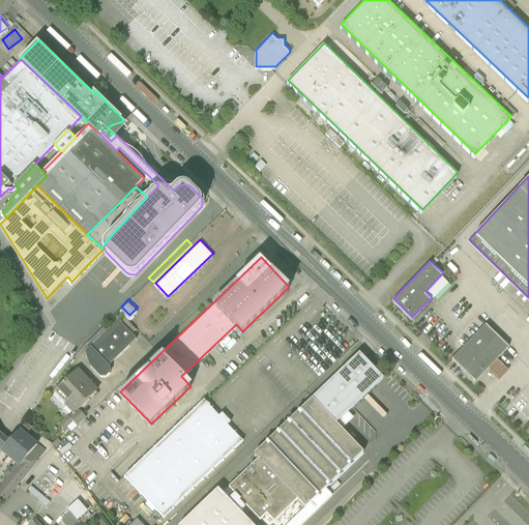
[(124,313),(86,348),(90,362),(100,374),(107,373),(111,369),(111,363),(110,362),(138,336),(133,330),(137,325),(124,313)]
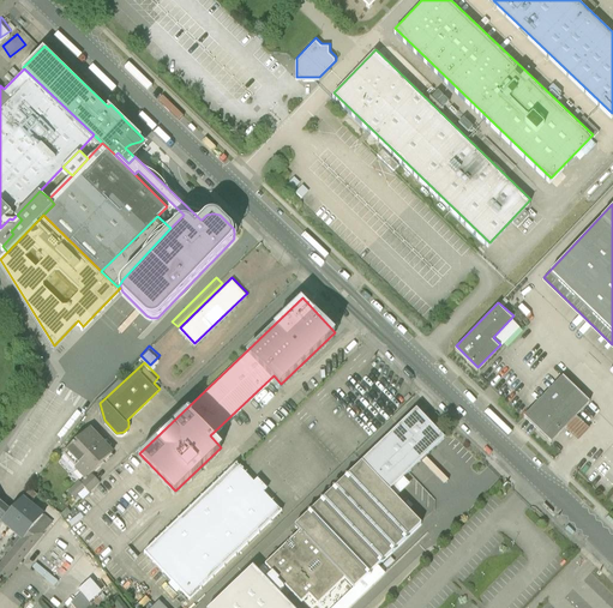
[(590,398),(564,372),(524,413),(552,438),(565,423),(577,411),(590,398)]
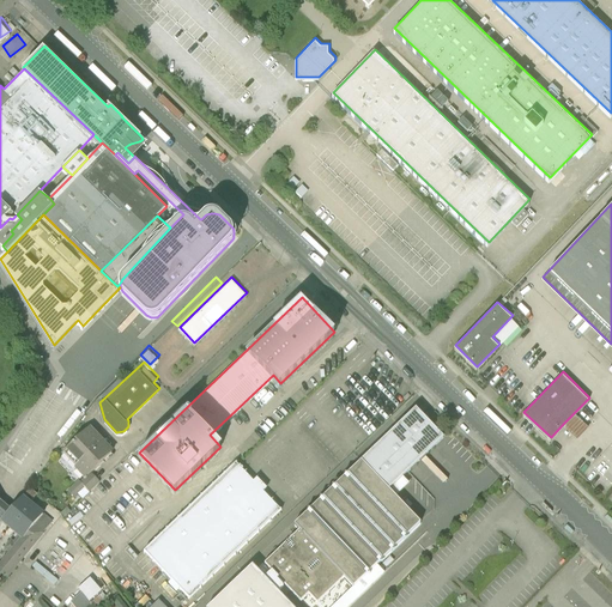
[(417,405),(362,457),(397,493),(410,480),(404,473),(444,433),(417,405)]
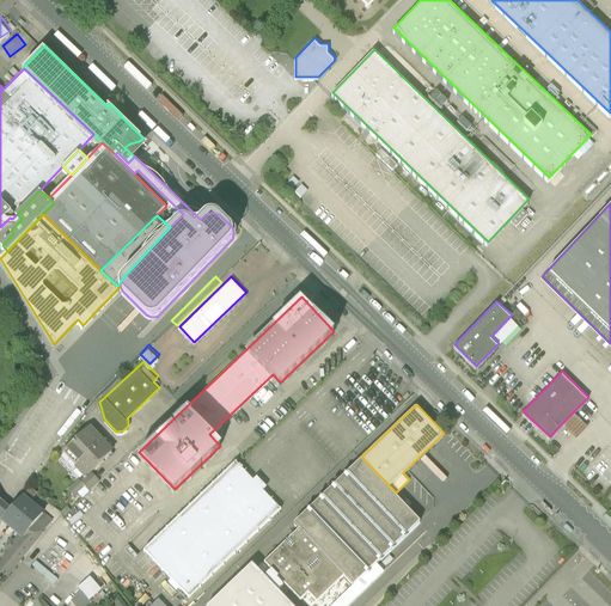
[(575,410),(563,422),(576,435),(588,423),(575,410)]
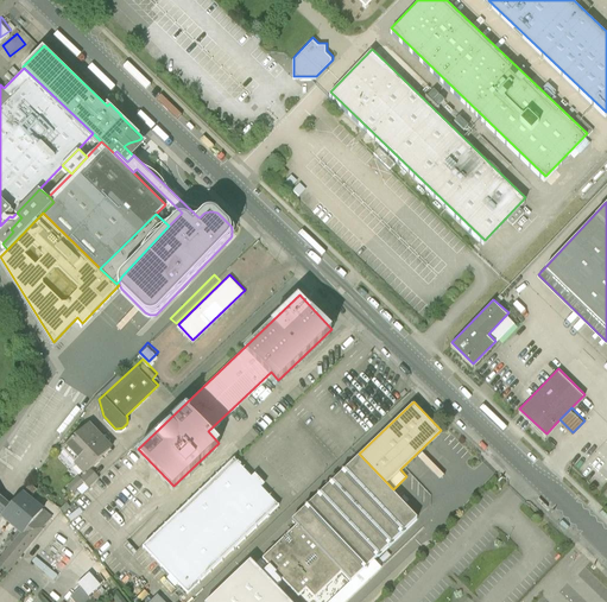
[(112,444),(89,420),(64,445),(77,460),(80,457),(89,467),(92,464),(112,444)]
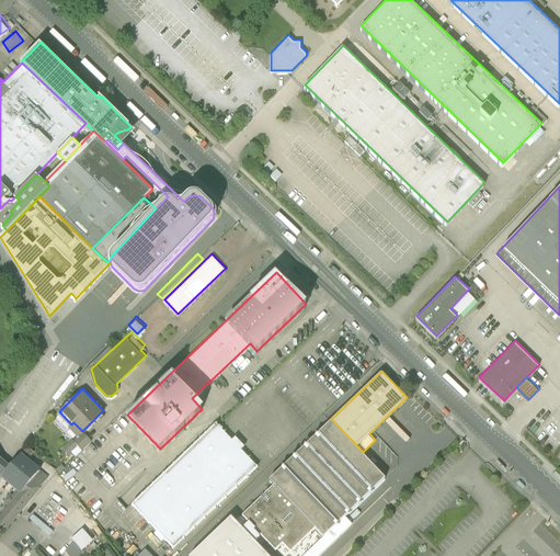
[(217,419),(132,500),(174,544),(259,464),(242,445),(244,443),(240,439),(236,434),(233,437),(217,419)]
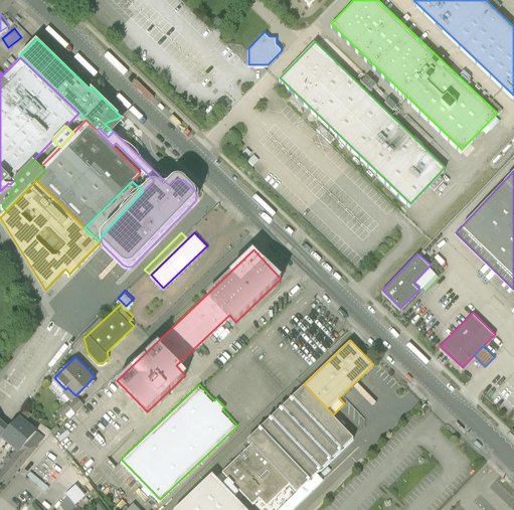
[(248,438),(251,442),(223,470),(229,477),(234,482),(253,502),(261,495),(268,503),(291,482),(298,489),(298,490),(309,479),(312,480),(312,477),(318,471),(319,470),(322,470),(323,467),(330,460),(333,460),(333,457),(340,450),(343,450),(343,447),(354,437),(333,414),(304,384),(294,394),(290,394),(290,397),(283,404),(280,404),(280,407),(273,414),(270,414),(270,417),(263,425),(260,425),(260,428),(248,438)]
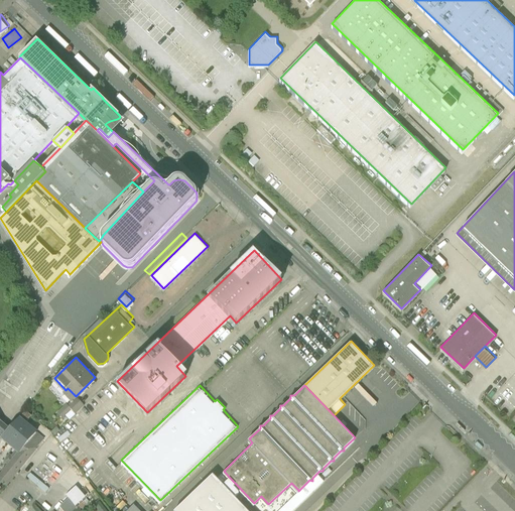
[(71,416),(85,402),(78,394),(76,396),(69,402),(68,400),(58,409),(63,414),(67,411),(71,416)]
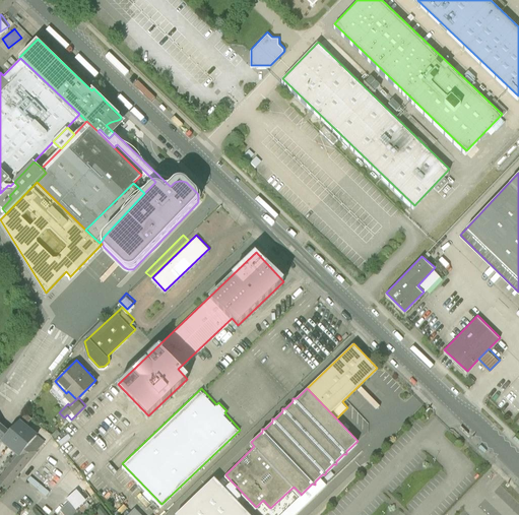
[(25,409),(20,419),(26,424),(33,415),(25,409)]
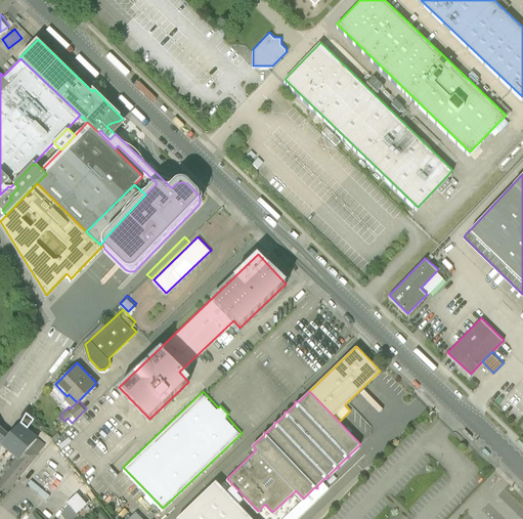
[(2,441),(20,457),(38,436),(27,427),(20,422),(10,432),(2,441)]
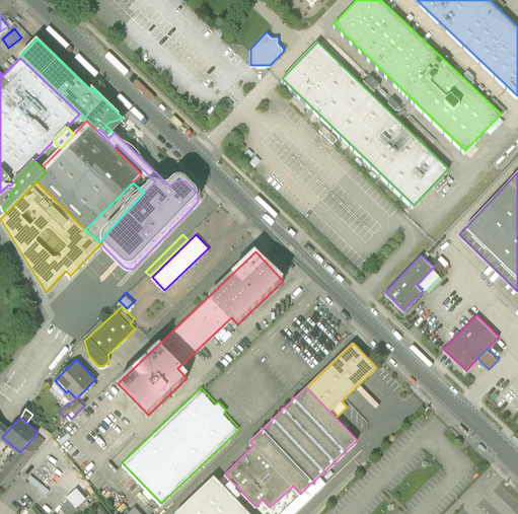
[(0,419),(0,435),(2,437),(10,428),(0,419)]
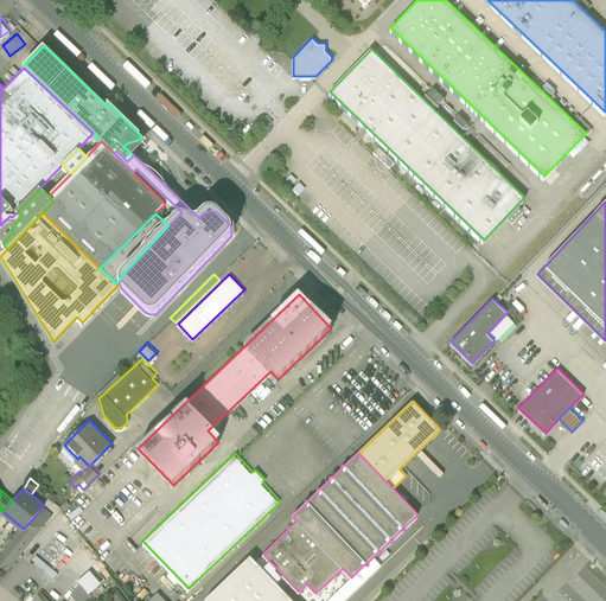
[(71,502),(67,498),(61,503),(64,507),(71,502)]
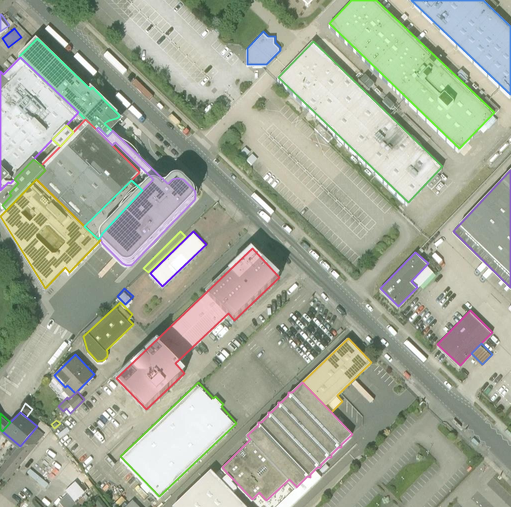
[(0,485),(44,432),(37,426),(20,446),(15,451),(9,458),(0,469),(0,485)]
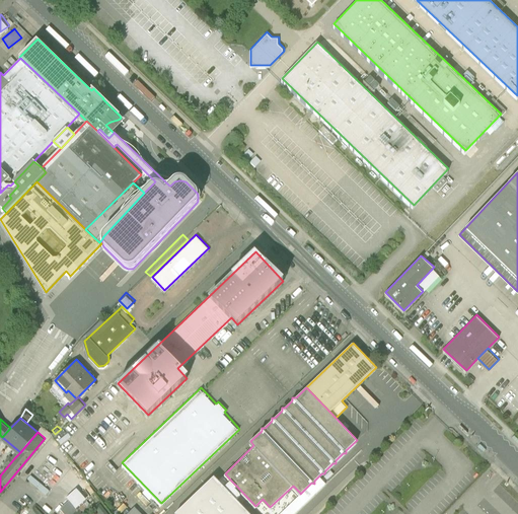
[(4,460),(9,464),(15,457),(10,453),(4,460)]
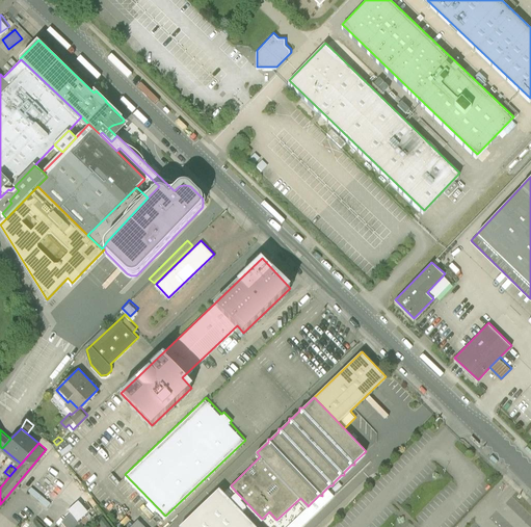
[(285,526),(298,526),(335,493),(328,486),(322,493),(322,496),(319,495),(308,506),(308,505),(285,526)]
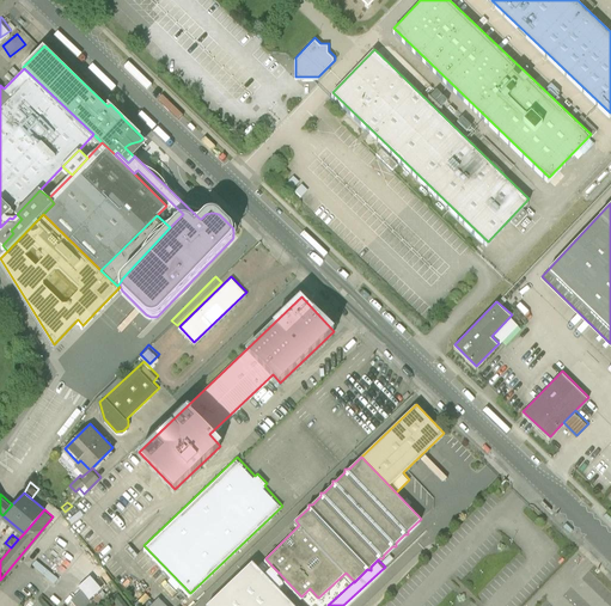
[(254,561),(207,605),(208,605),(295,605),(277,587),(283,581),(277,575),(279,573),(273,567),(264,574),(254,561)]
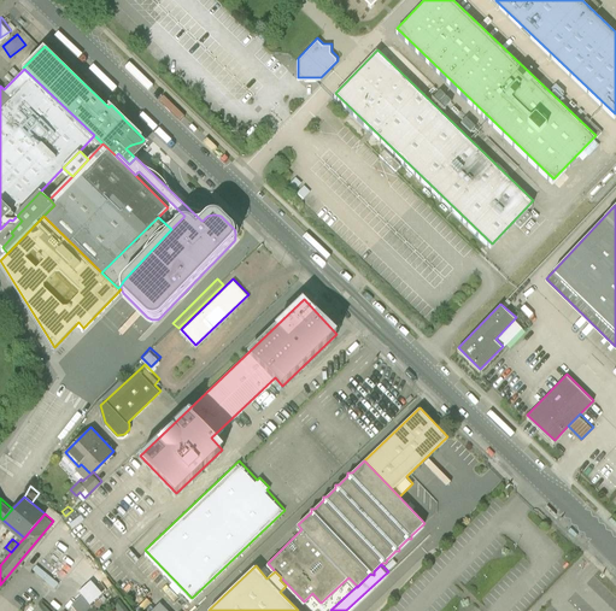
[(84,592),(74,601),(80,610),(82,610),(94,610),(98,609),(98,605),(97,604),(112,591),(109,586),(103,592),(91,579),(80,588),(84,592)]
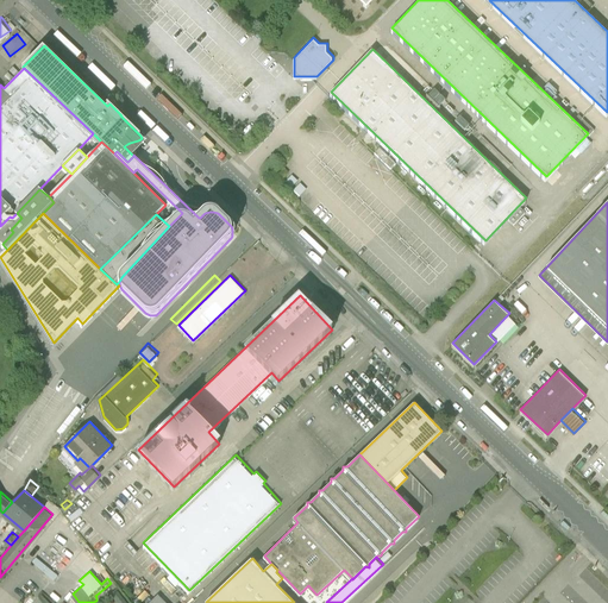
[(129,602),(116,586),(111,590),(120,602),(129,602)]
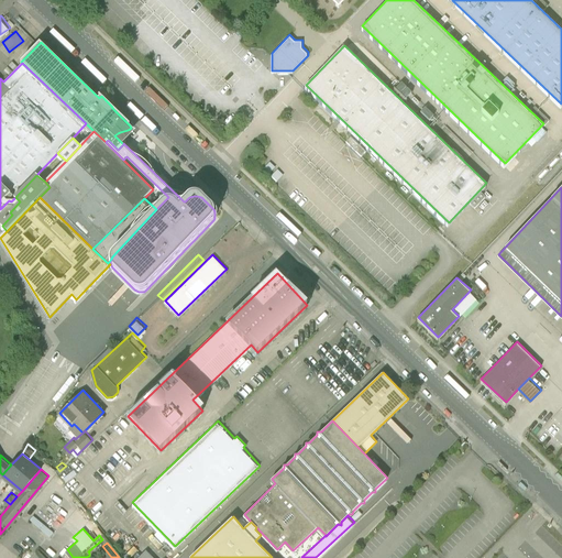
[(156,557),(146,547),(134,557),(156,557)]
